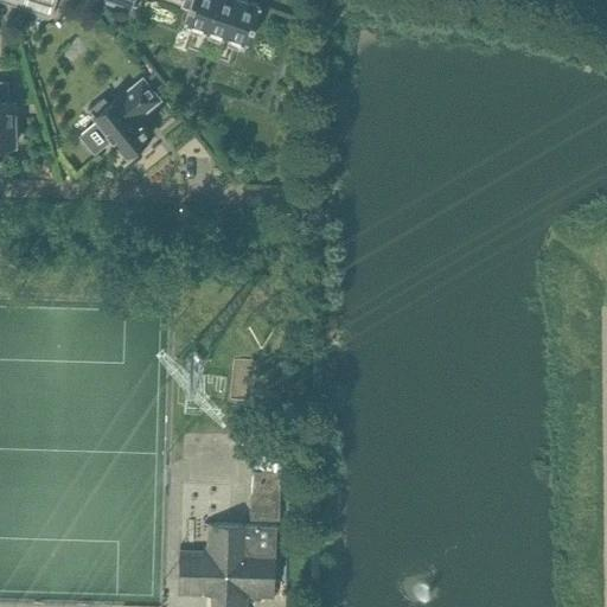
[(26,0),(24,10),(50,18),(56,0),(26,0)]
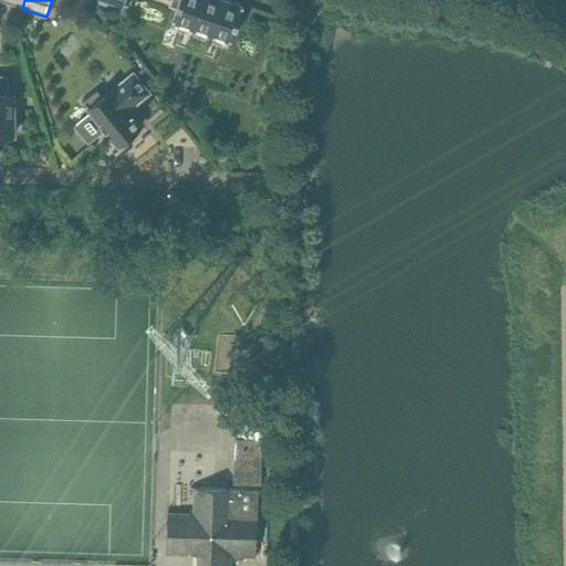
[(173,20),(175,20),(175,19),(195,27),(192,32),(208,38),(210,32),(230,39),(230,40),(232,40),(244,4),(242,4),(241,6),(227,0),(170,0),(169,6),(176,8),(173,20)]
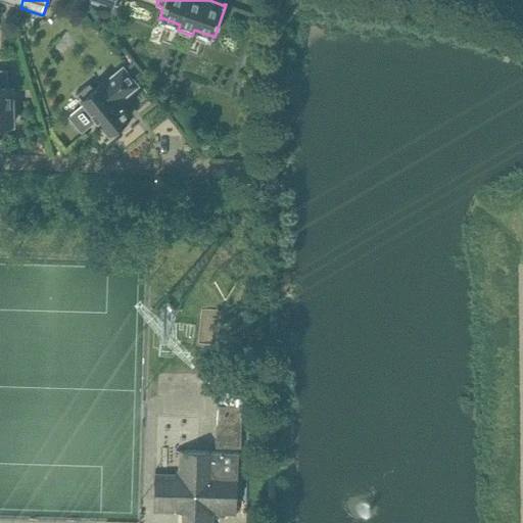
[(86,105),(76,114),(86,128),(97,119),(109,134),(113,131),(115,134),(128,124),(126,122),(130,117),(126,112),(128,111),(125,107),(123,108),(117,102),(137,86),(124,69),(103,85),(102,84),(95,90),(90,84),(77,94),(86,105)]
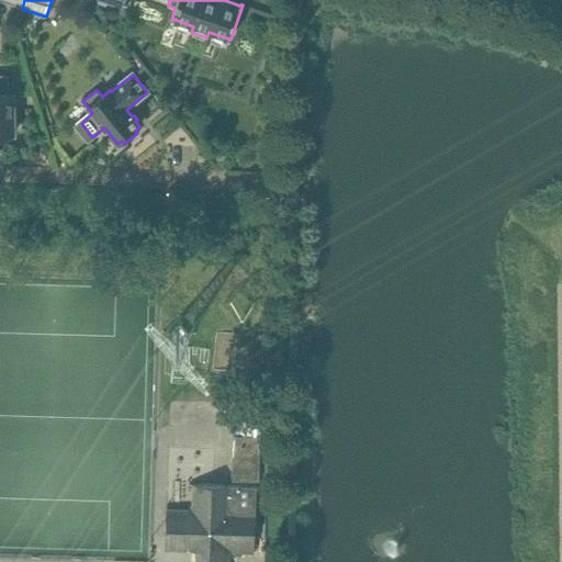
[(0,138),(10,138),(10,134),(13,134),(12,93),(8,93),(8,76),(0,76),(0,138)]
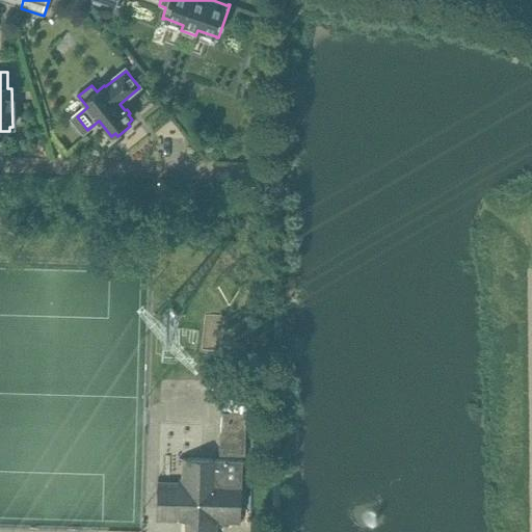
[(220,455),(245,456),(246,414),(221,414),(220,455)]
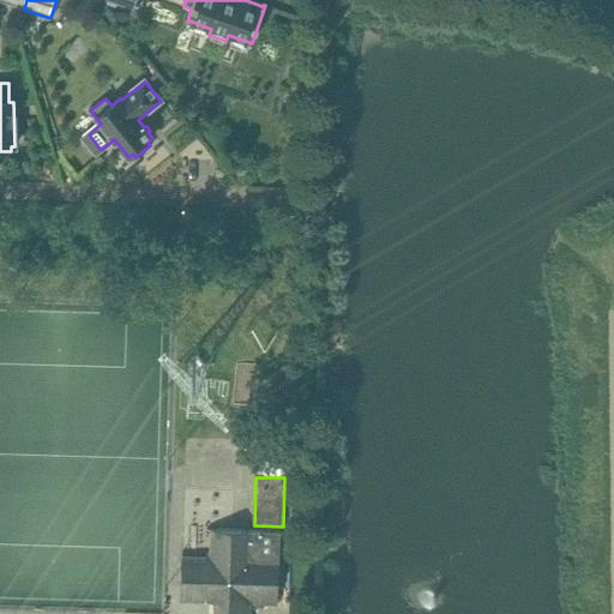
[(206,613),(244,613),(245,603),(278,605),(280,555),(280,531),(210,529),(209,557),(182,555),(181,602),(208,603),(206,613)]
